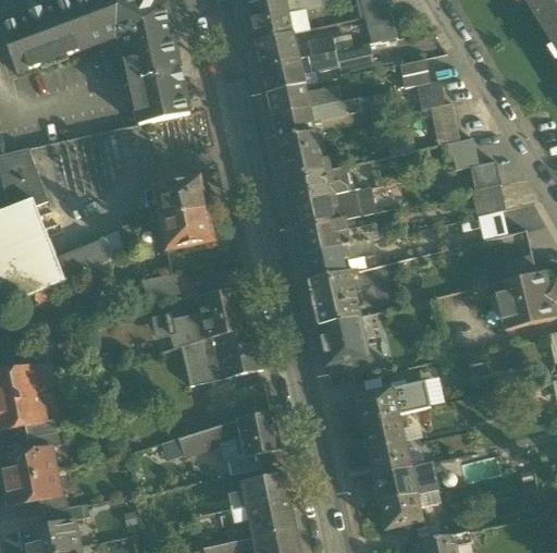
[(134,99),(139,123),(190,112),(174,37),(166,3),(161,0),(153,0),(151,4),(141,7),(131,1),(131,0),(61,0),(41,8),(29,12),(0,23),(0,26),(17,72),(40,63),(39,59),(64,49),(66,53),(107,38),(107,36),(113,34),(123,39),(125,47),(123,48),(127,72),(133,71),(139,98),(134,99)]
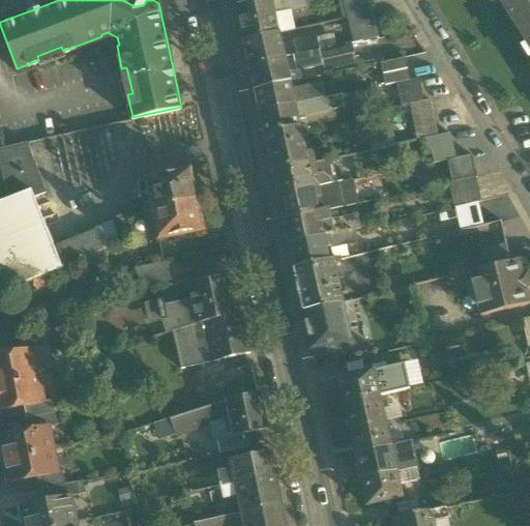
[(236,5),(243,39),(280,31),(274,10),(274,8),(273,0),(259,0),(244,3),(236,5)]
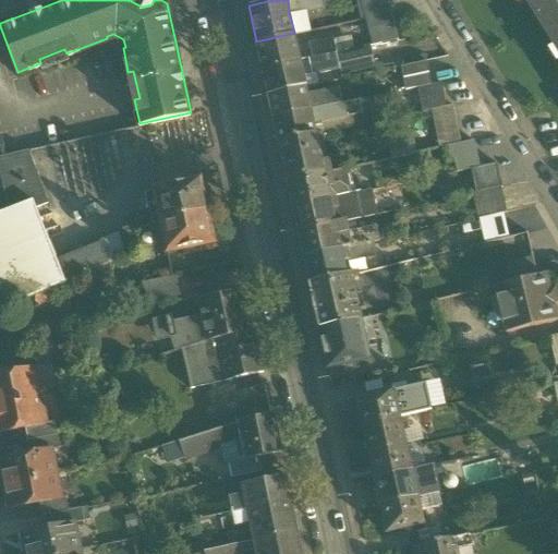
[(288,0),(289,9),(305,4),(304,0),(288,0)]
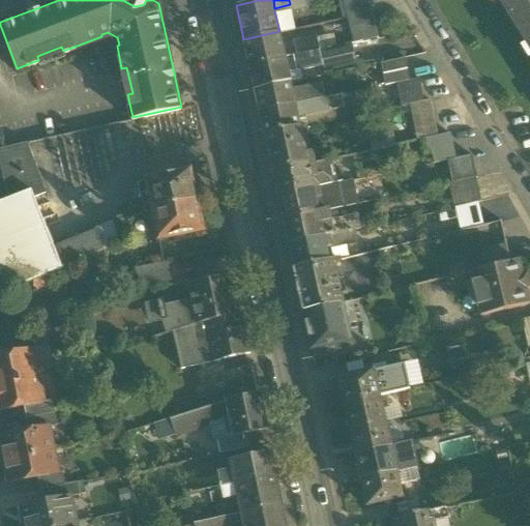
[(306,5),(305,0),(289,0),(290,4),(291,7),(291,8),(306,5)]
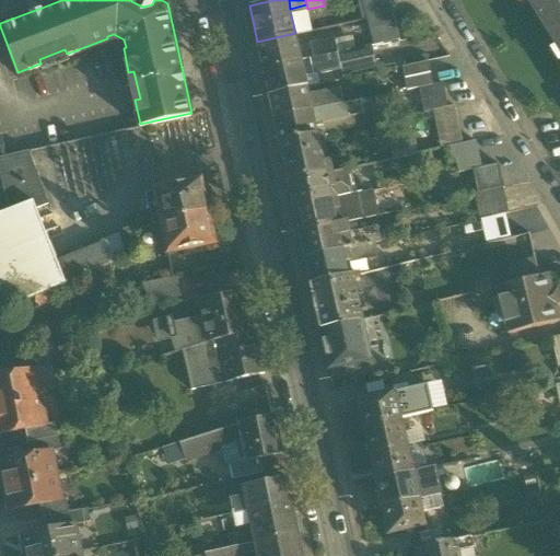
[(357,0),(361,16),(368,15),(363,0),(357,0)]
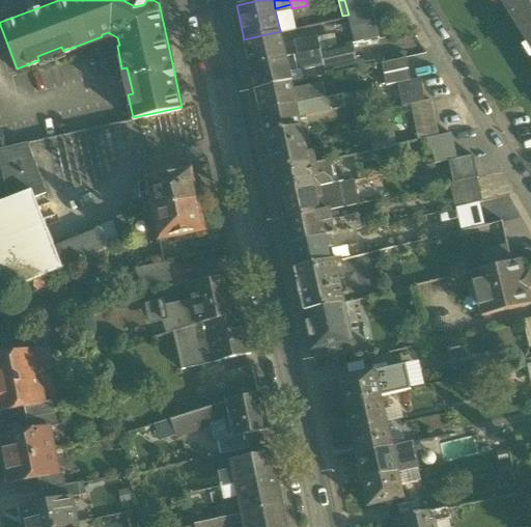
[(372,8),(370,0),(344,0),(348,15),(372,8)]
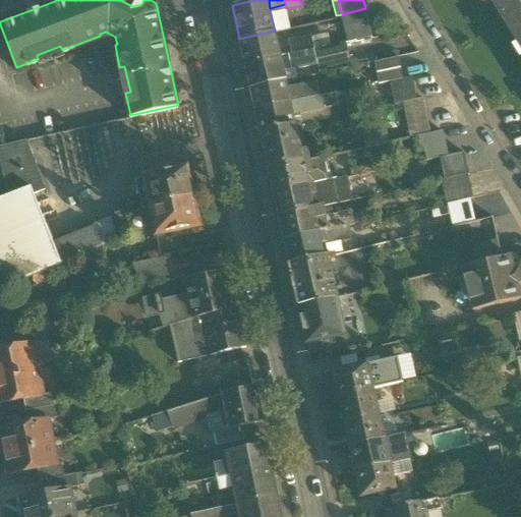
[(493,0),(520,45),(520,0),(493,0)]
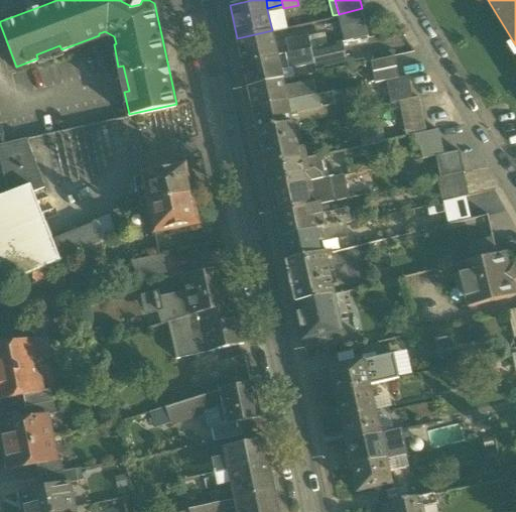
[(287,27),(283,8),(283,7),(267,10),(272,30),(287,27)]
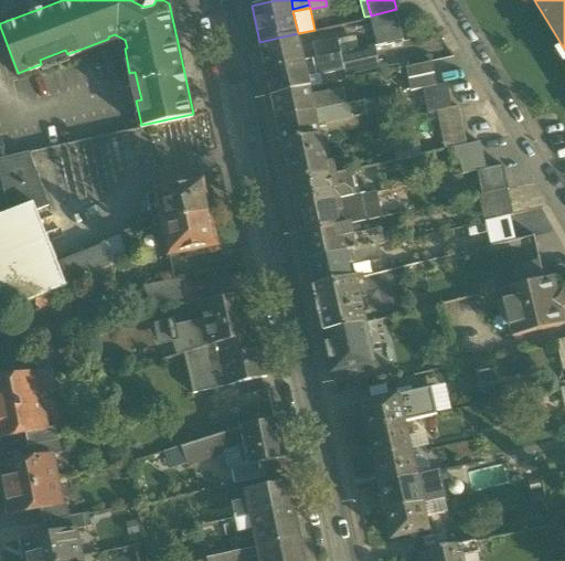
[(400,21),(396,9),(371,16),(374,28),(400,21)]
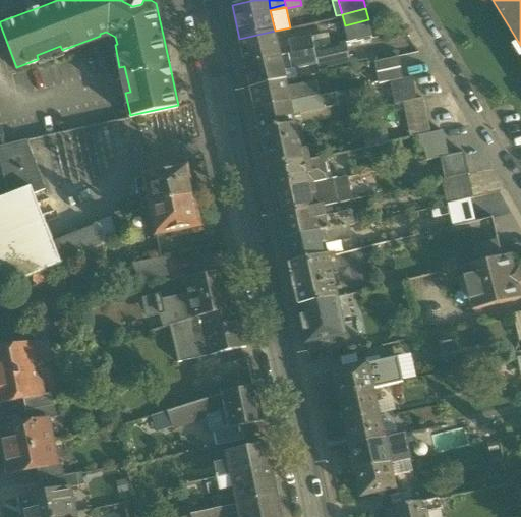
[(372,35),(368,19),(345,25),(348,40),(372,35)]
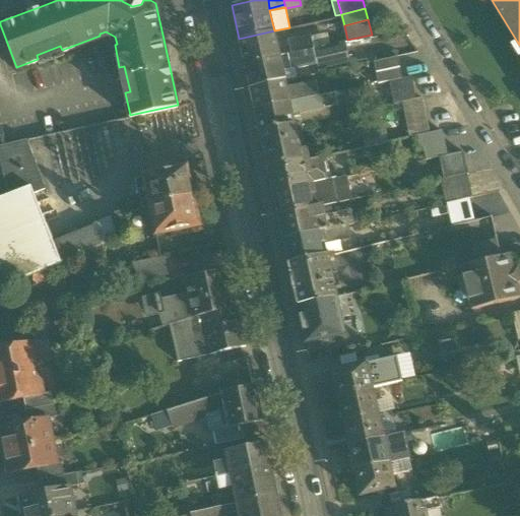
[(310,34),(311,36),(312,42),(313,47),(320,46),(331,44),(328,29),(310,34)]
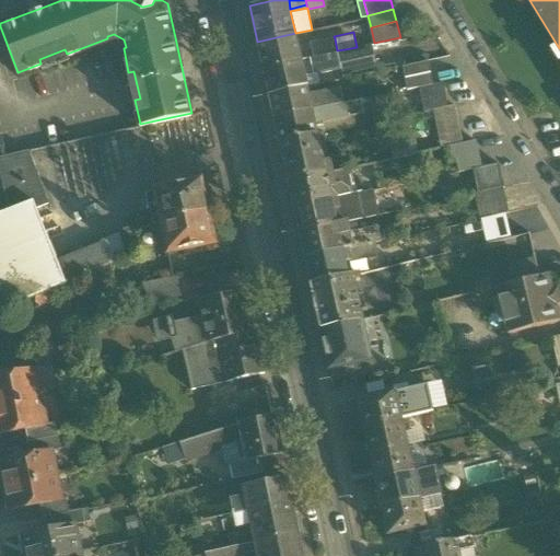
[(257,42),(263,68),(301,59),(299,48),(295,33),(257,42)]
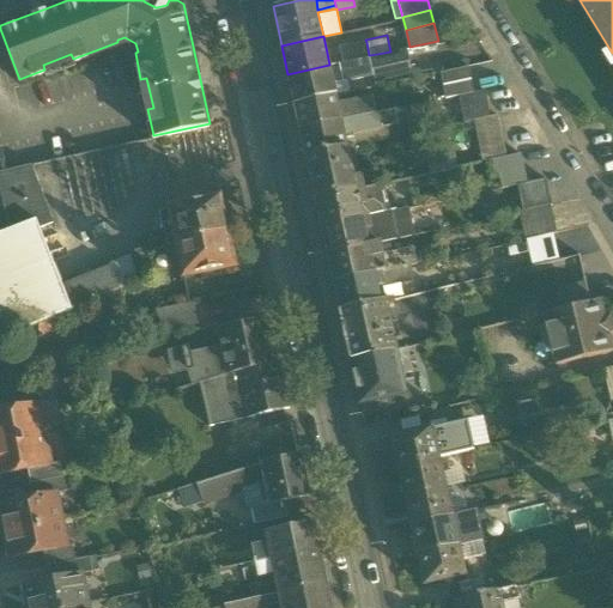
[(369,55),(368,49),(366,42),(340,48),(340,49),(327,53),(329,65),(369,55)]
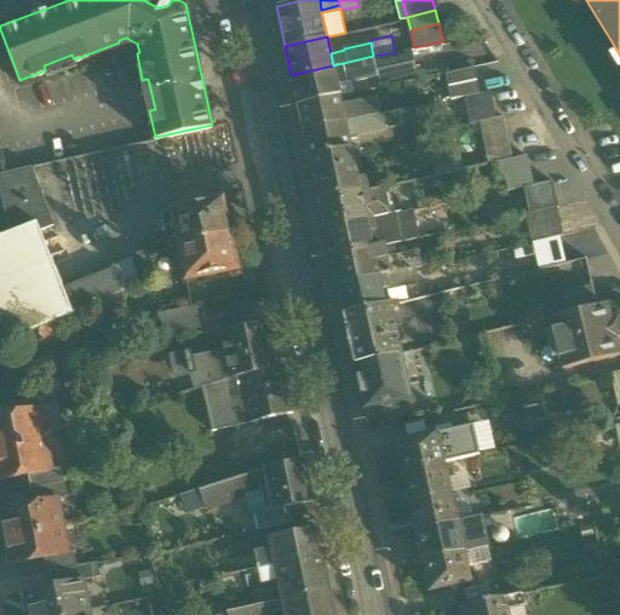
[(378,74),(380,85),(418,76),(412,47),(395,52),(382,55),(373,56),(378,74)]
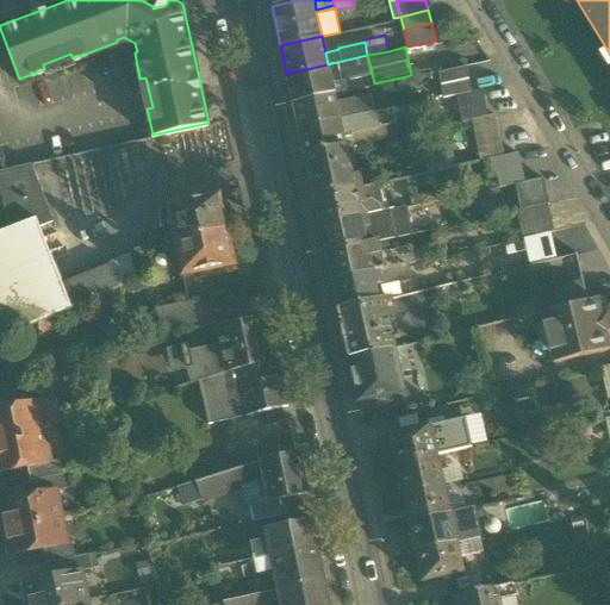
[(43,64),(44,69),(73,58),(70,54),(43,64)]
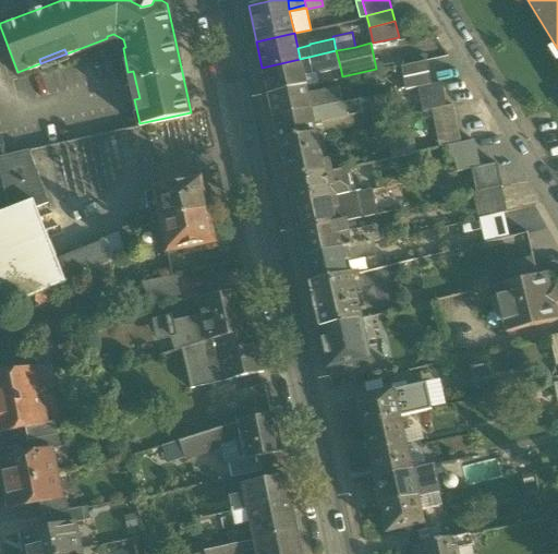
[(336,50),(300,59),(303,72),(312,70),(312,73),(340,67),(336,50)]
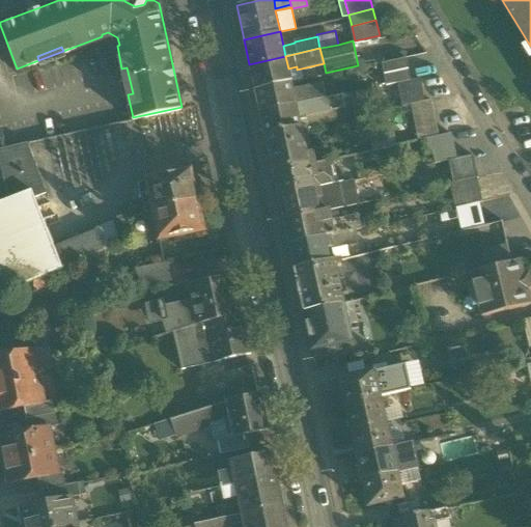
[(397,81),(411,78),(406,55),(381,61),(386,83),(397,81)]
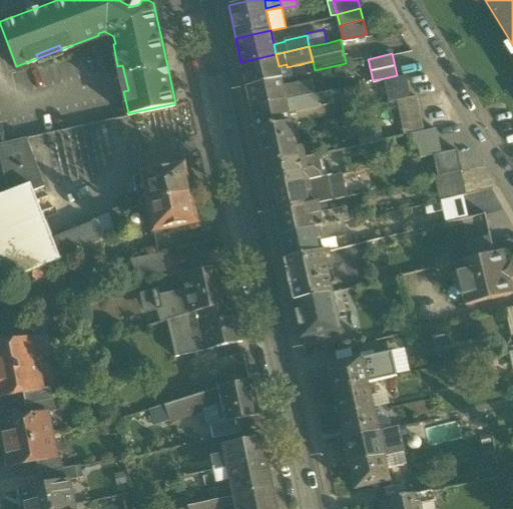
[(240,62),(245,85),(281,77),(279,66),(276,54),(240,62)]
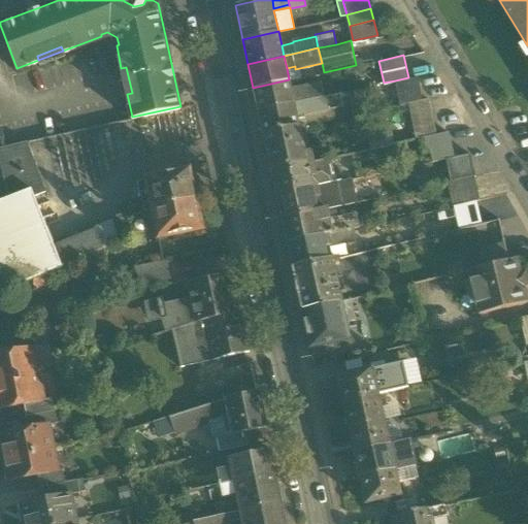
[(126,67),(121,68),(127,94),(132,93),(126,67)]
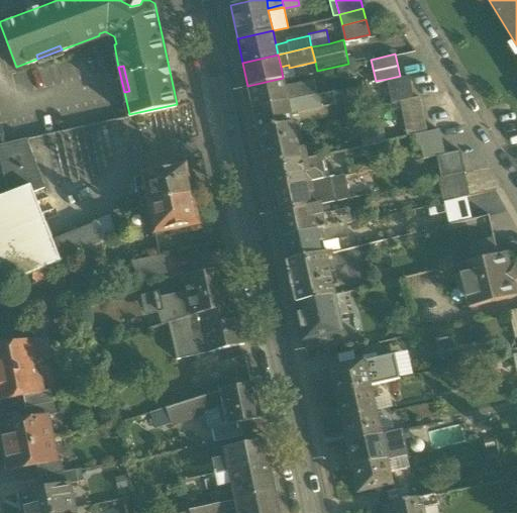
[(392,101),(399,99),(413,96),(408,74),(400,76),(387,79),(392,101)]
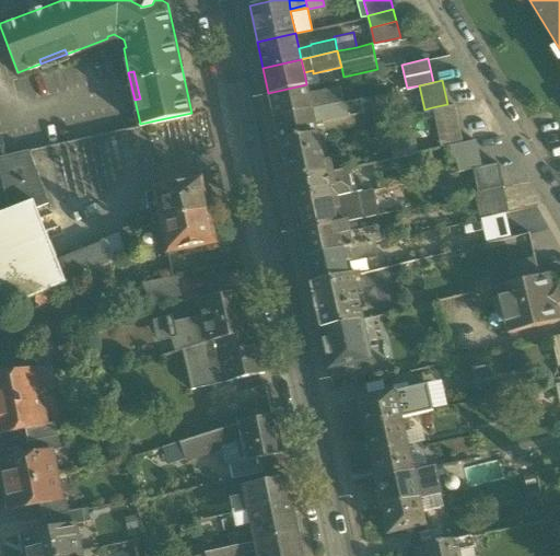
[(268,93),(273,117),(312,108),(308,94),(306,84),(268,93)]
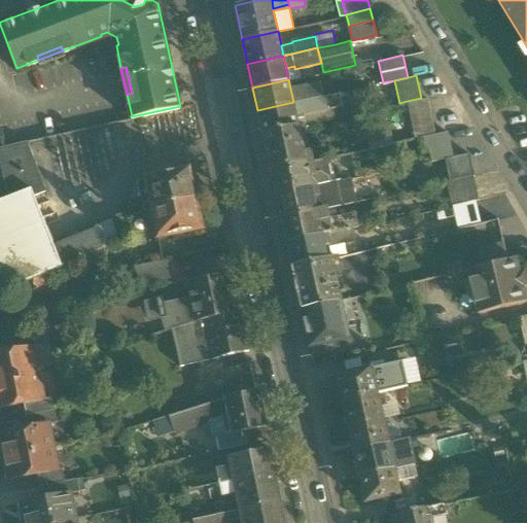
[(290,89),(293,102),(323,96),(320,82),(290,89)]
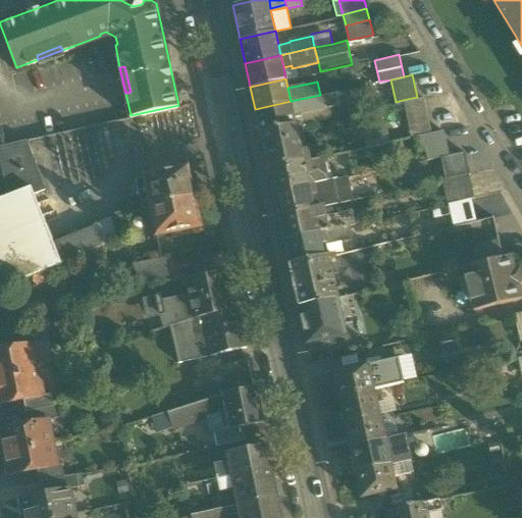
[(328,106),(330,116),(352,111),(350,101),(357,99),(355,88),(337,91),(340,103),(328,106)]
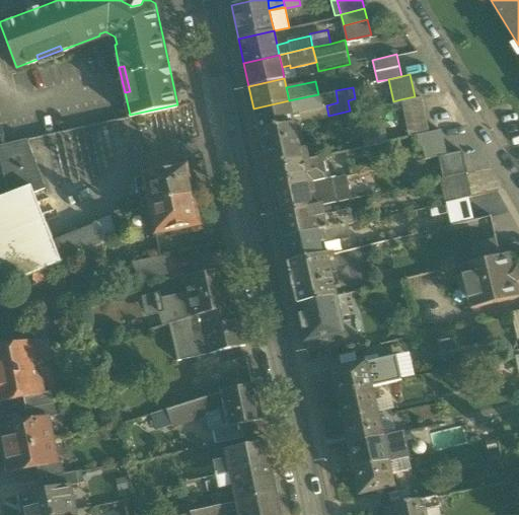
[(318,94),(289,100),(292,113),(298,112),(326,105),(338,102),(336,90),(318,94)]
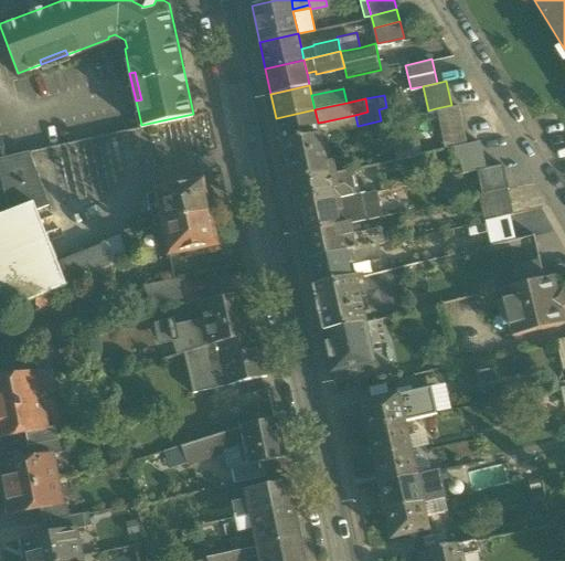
[(457,104),(451,105),(436,108),(445,147),(456,145),(466,143),(457,104)]
